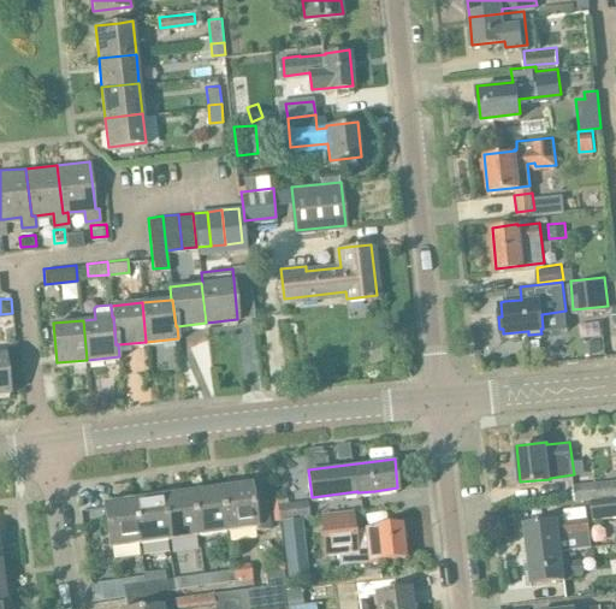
[(574,497),(615,491),(615,476),(572,480),(574,497)]
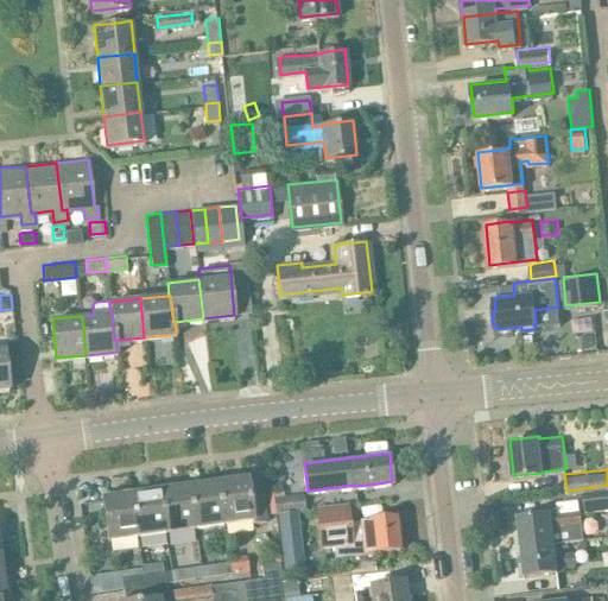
[(248,476),(247,474),(220,478),(226,522),(253,518),(253,520),(266,519),(260,474),(248,476)]
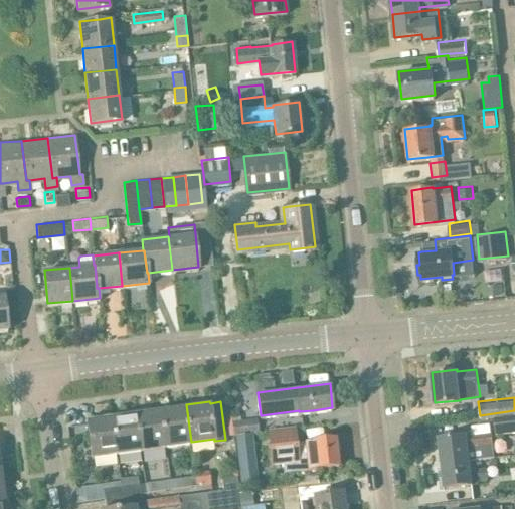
[(186,404),(161,407),(166,445),(191,442),(186,404)]
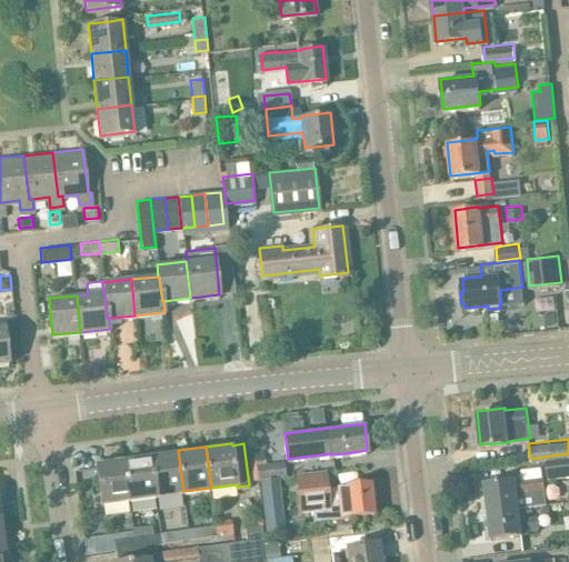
[(151,454),(157,495),(183,491),(178,450),(151,454)]
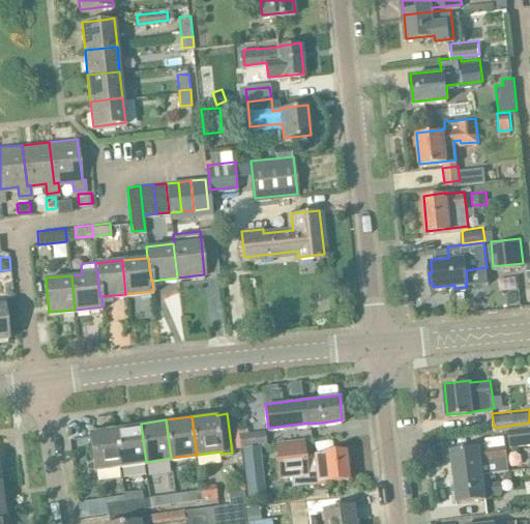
[(529,443),(529,423),(494,428),(494,429),(507,428),(509,446),(529,443)]
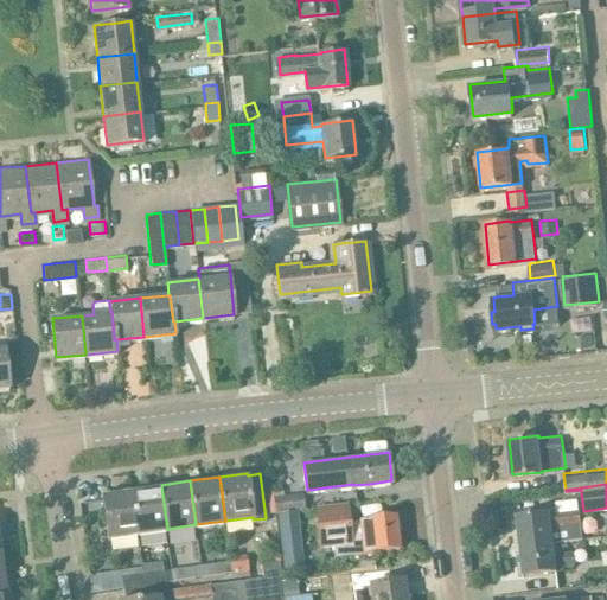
[(161,485),(133,489),(139,533),(167,529),(161,485)]
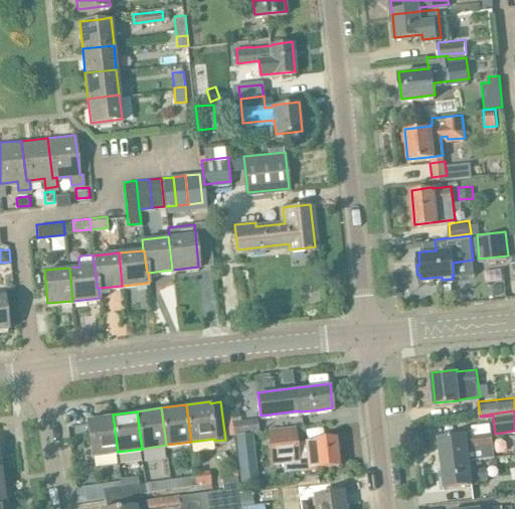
[(118,452),(113,414),(87,418),(92,456),(118,452)]
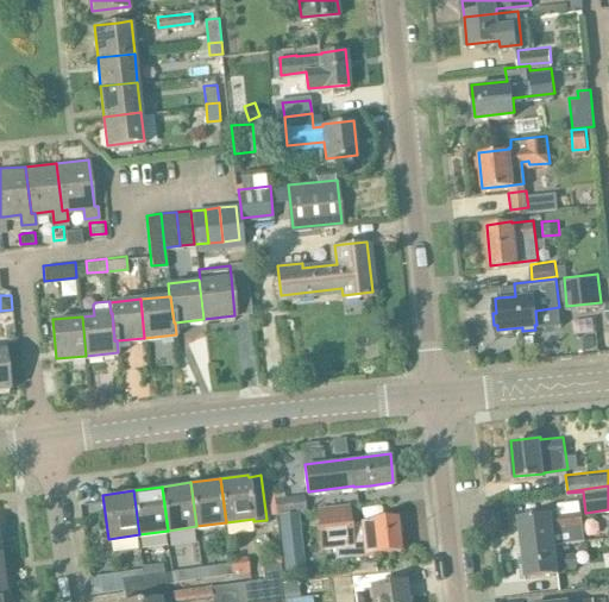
[(301,508),(299,491),(275,495),(277,510),(301,508)]
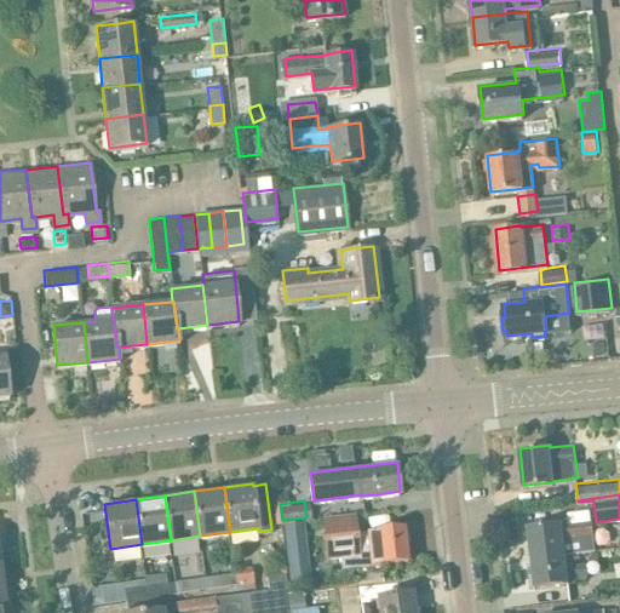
[(342,565),(367,562),(408,557),(405,525),(356,531),(354,513),(322,516),(327,556),(340,555),(342,565)]
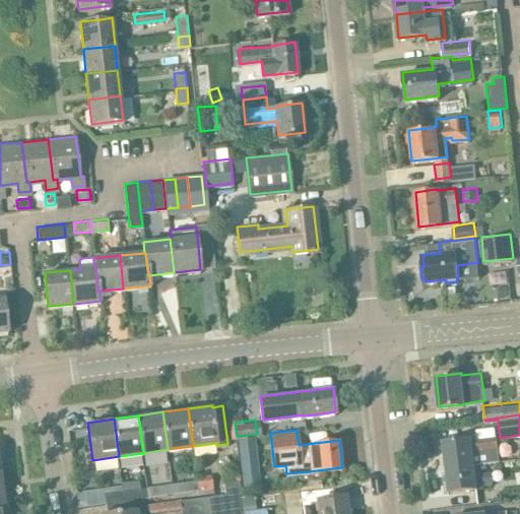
[(443,440),(446,465),(474,462),(499,459),(497,436),(471,439),(471,437),(443,440)]
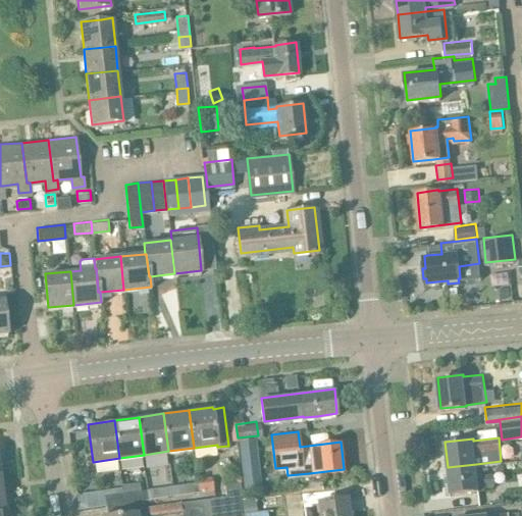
[(255,460),(240,461),(241,473),(256,472),(255,460)]
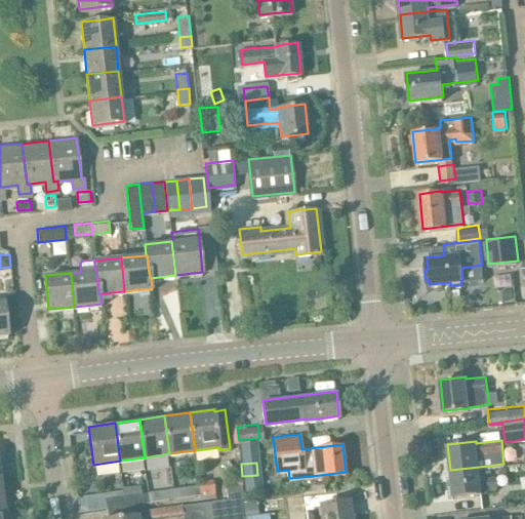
[(479,467),(450,470),(452,494),(481,491),(481,487),(496,485),(495,474),(480,476),(479,467)]
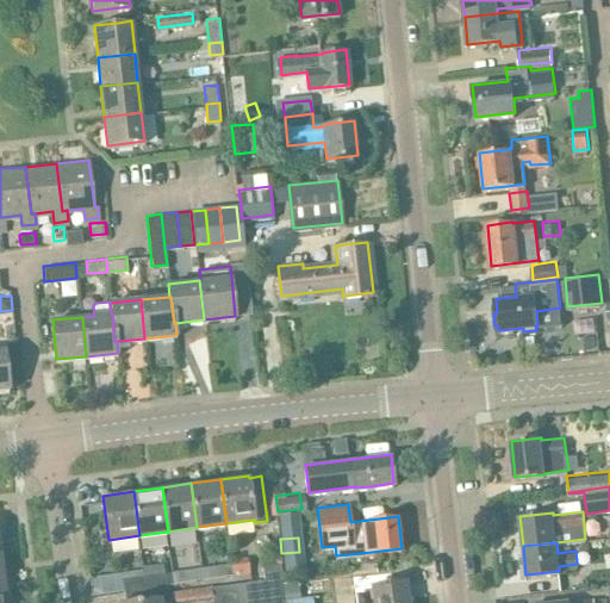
[(248,554),(230,557),(232,573),(250,571),(248,554)]
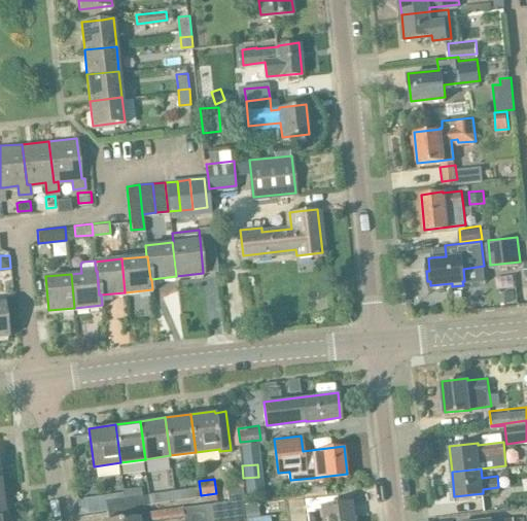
[(229,497),(230,497),(245,495),(243,483),(226,485),(229,497)]
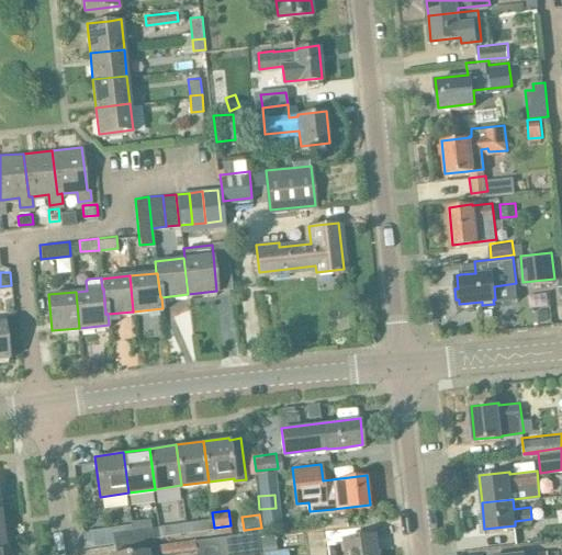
[(186,520),(188,530),(213,525),(212,516),(186,520)]
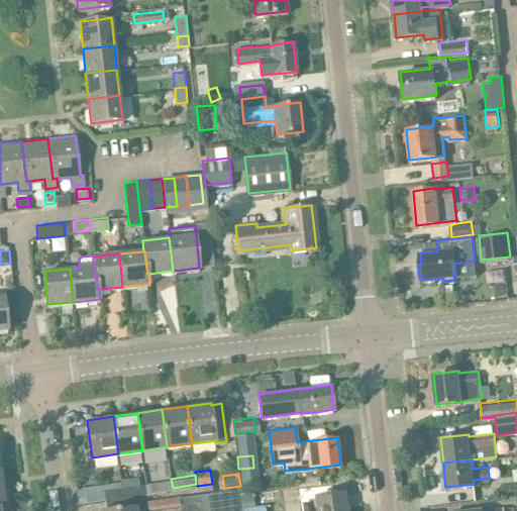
[(147,491),(173,488),(171,479),(146,482),(147,491)]
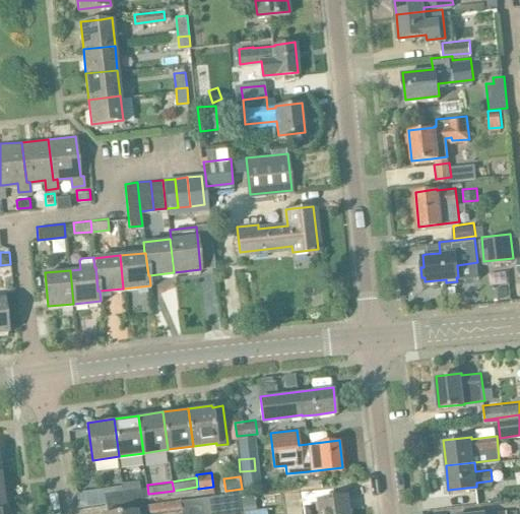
[(322,484),(287,488),(288,499),(323,495),(322,484)]
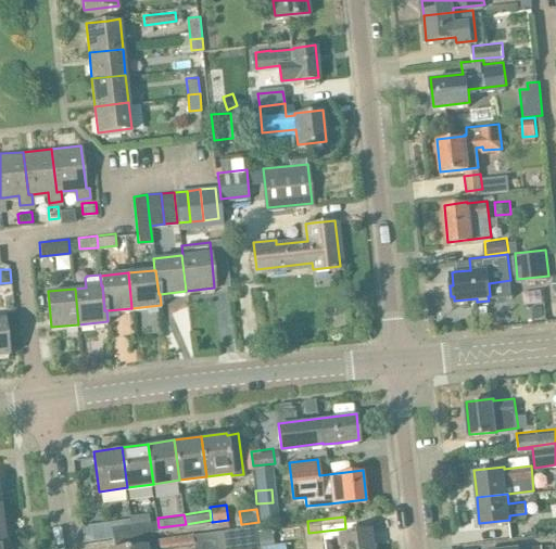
[(133,532),(151,528),(159,527),(158,518),(131,522),(133,532)]
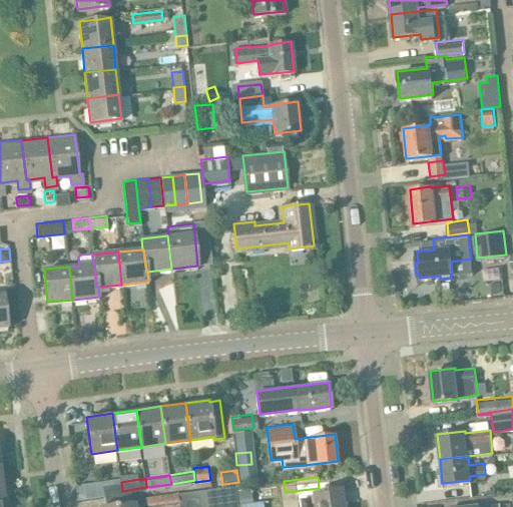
[(122,491),(121,482),(103,484),(104,493),(122,491)]
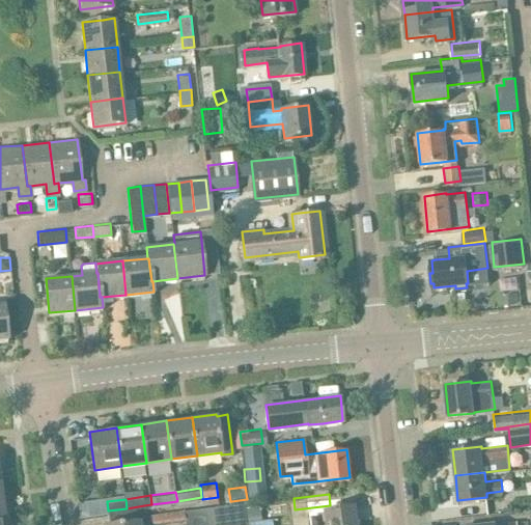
[(247,499),(231,501),(234,524),(247,524),(244,500),(247,500),(247,499)]
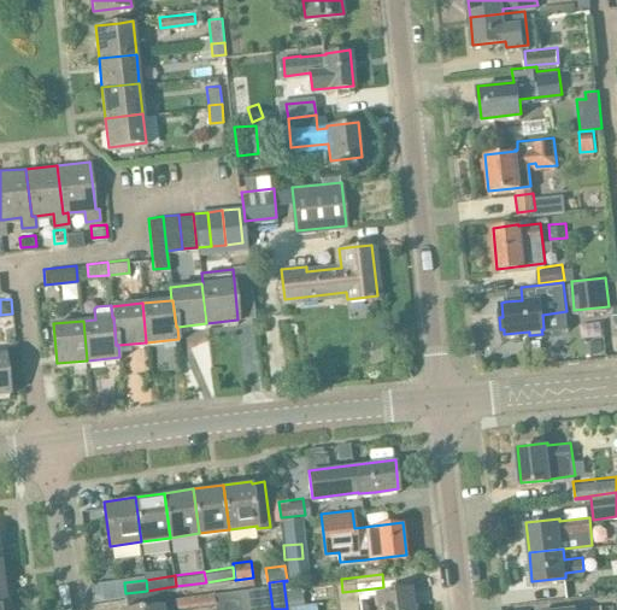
[(106,582),(92,584),(93,599),(107,597),(106,582)]
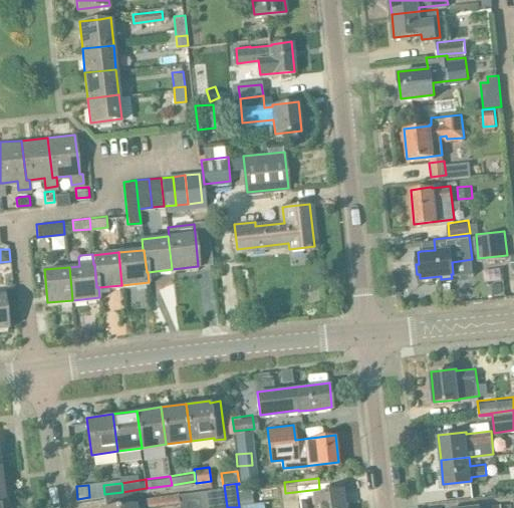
[(215,507),(227,507),(224,485),(223,485),(213,487),(215,507)]
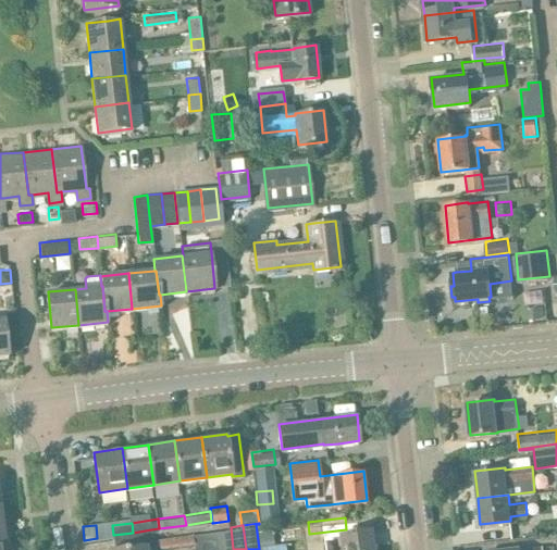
[(273,527),(258,529),(260,545),(275,542),(273,527)]
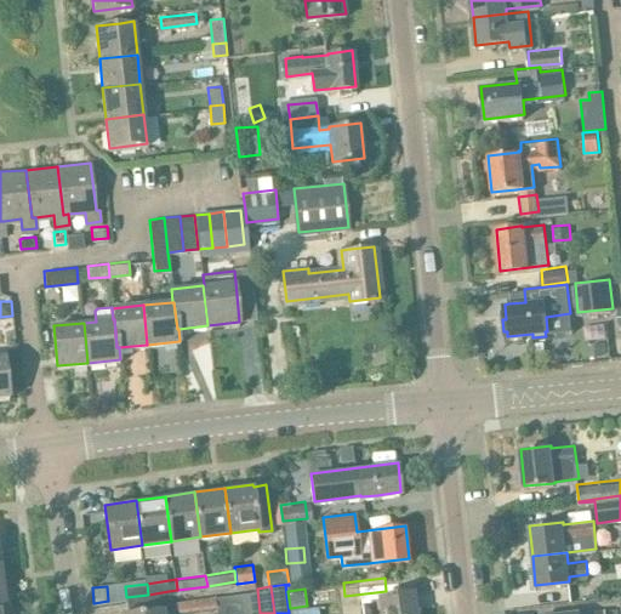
[(231,591),(233,613),(248,613),(245,590),(231,591)]
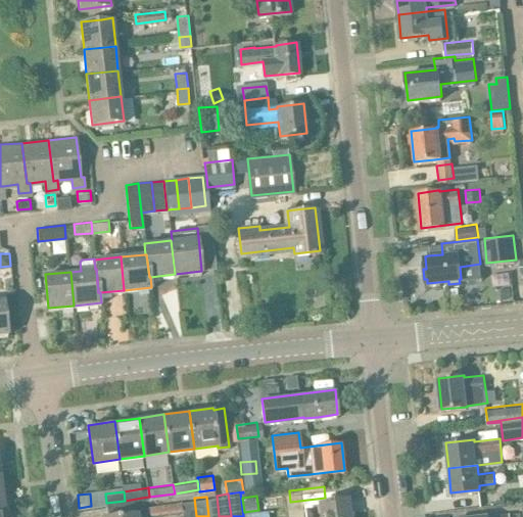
[(104,516),(138,516),(138,513),(144,513),(142,498),(125,501),(106,503),(108,516),(104,516)]
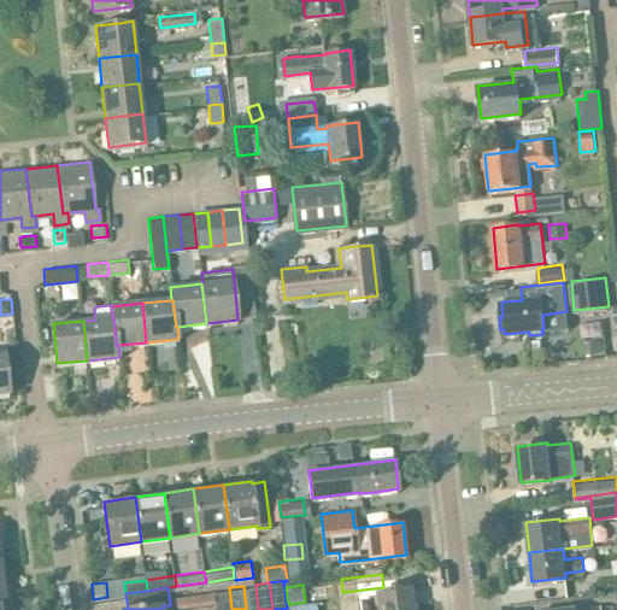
[(216,609),(231,609),(229,587),(215,590),(215,591),(216,600),(216,609)]
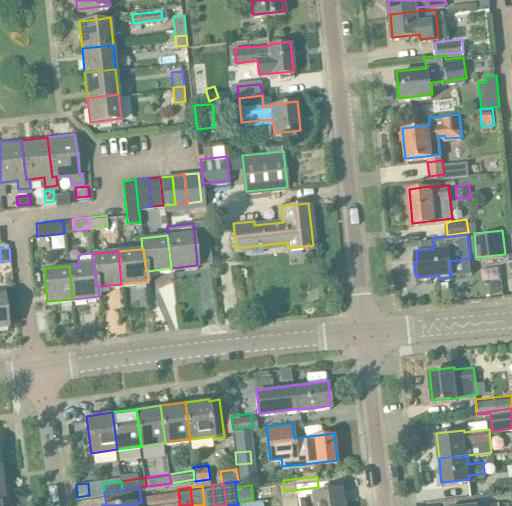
[(342,505),(340,487),(312,491),(313,501),(299,503),(299,505),(342,505)]
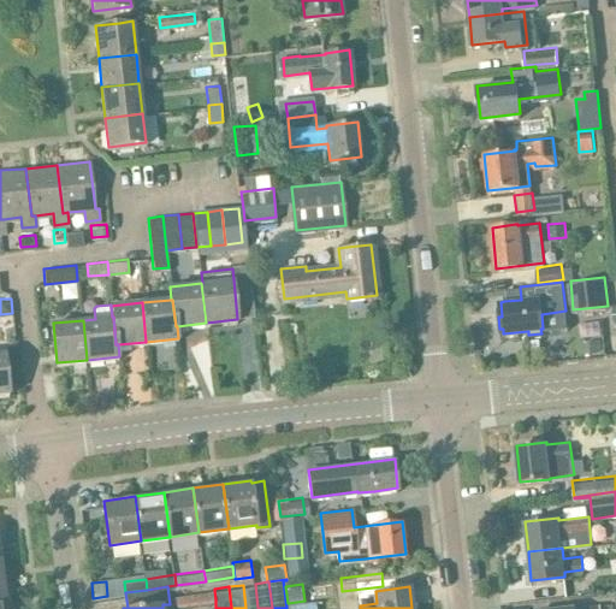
[(215,599),(214,590),(176,595),(177,605),(215,599)]
